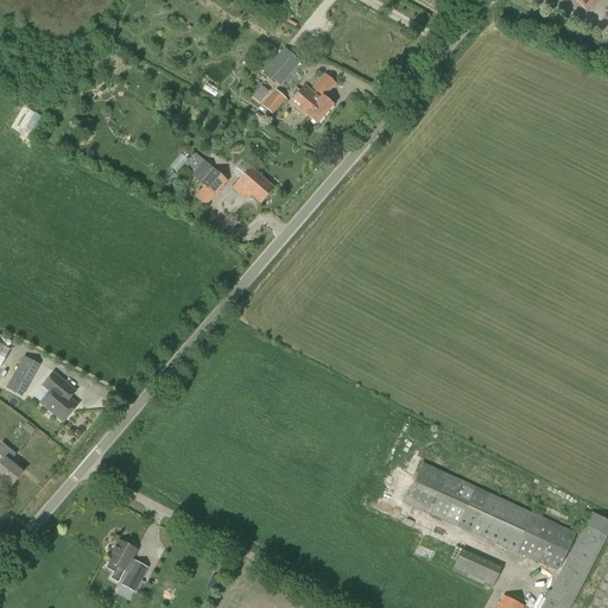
[(280,86),(301,62),(284,48),(263,71),(280,86)]
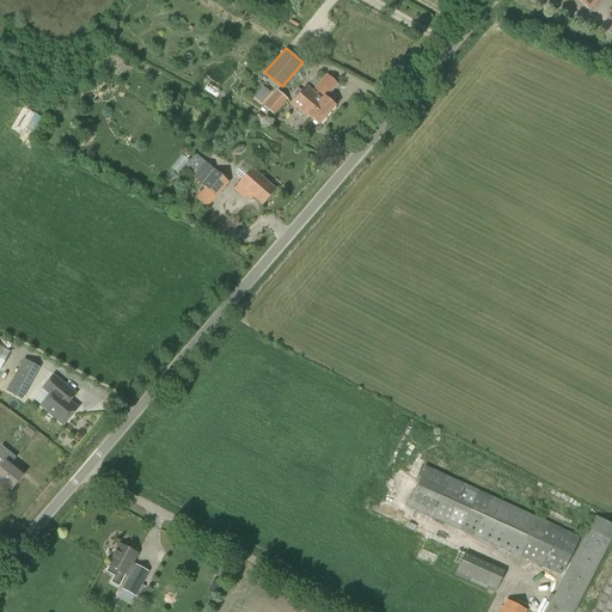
[(330,93),(337,85),(326,74),(314,89),(317,92),(316,93),(307,85),(291,104),(307,120),(310,117),(318,126),(335,106),(330,102),(335,97),(330,93)]
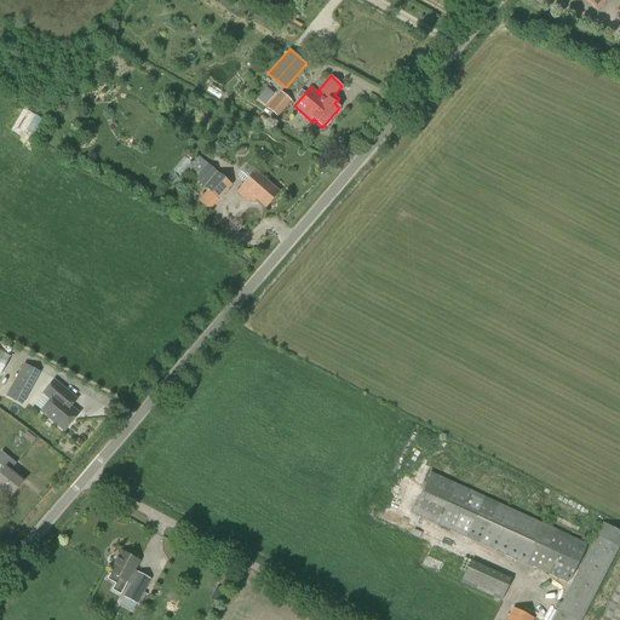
[(279,118),(292,101),(281,92),(268,108),(279,118)]
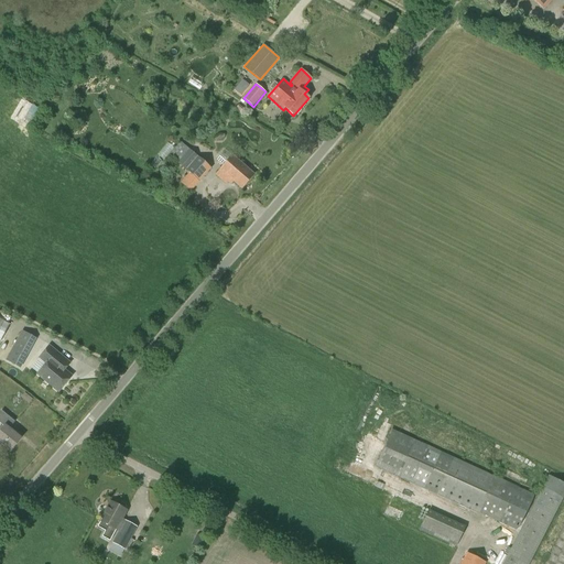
[(34,121),(40,107),(33,104),(26,118),(34,121)]
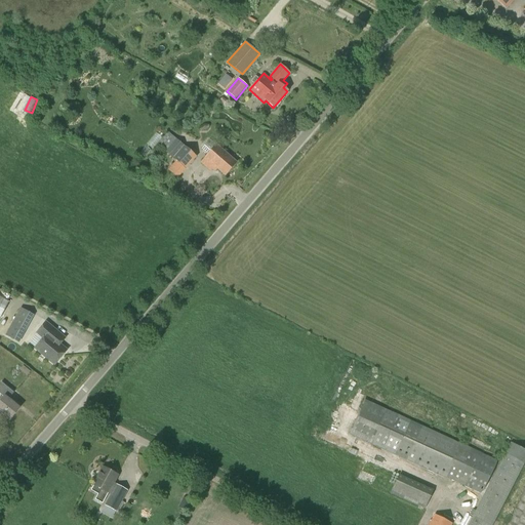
[(221,97),(218,101),(226,108),(230,104),(221,97)]
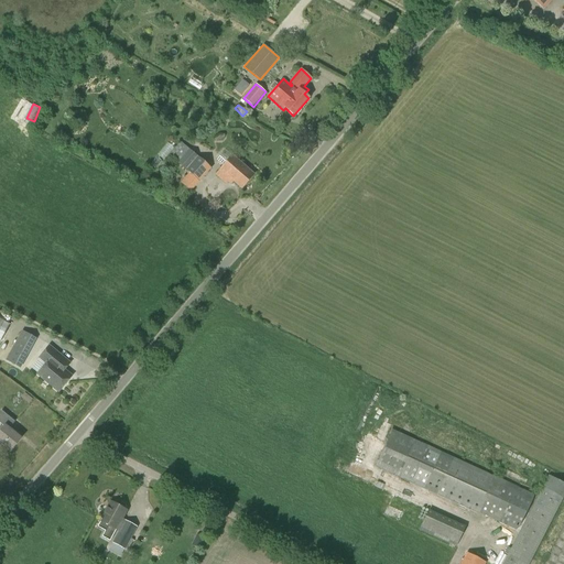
[(164,158),(174,147),(169,142),(160,153),(164,158)]
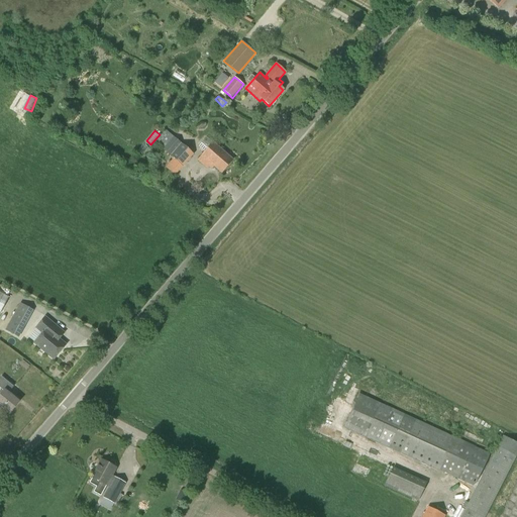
[(183,167),(193,154),(165,130),(154,142),(183,167)]
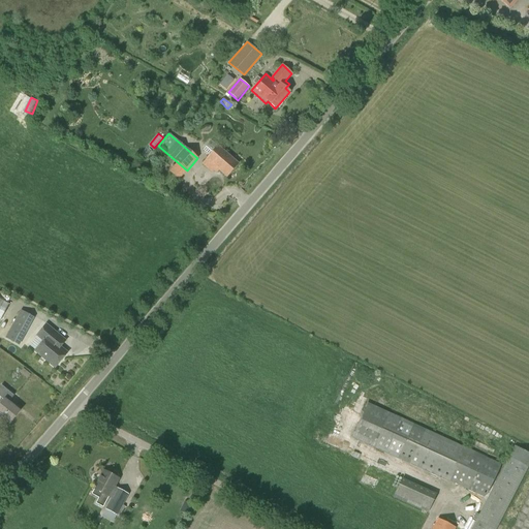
[(226,178),(239,164),(218,146),(206,159),(226,178)]
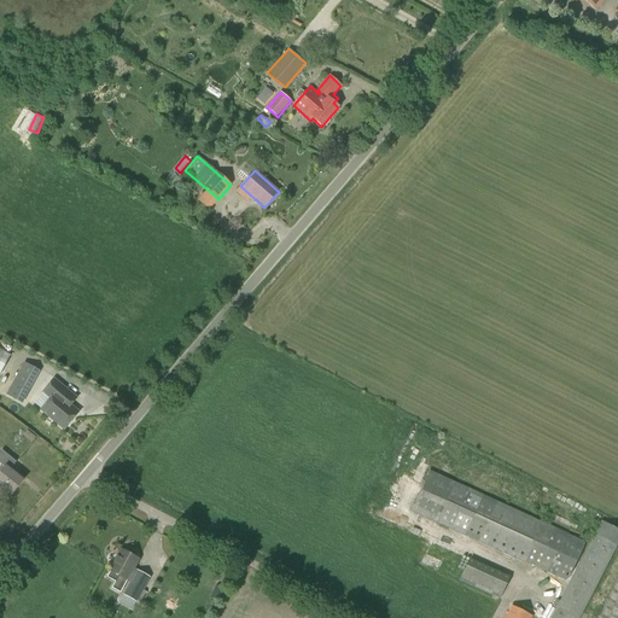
[(0,373),(10,355),(0,349),(0,373)]
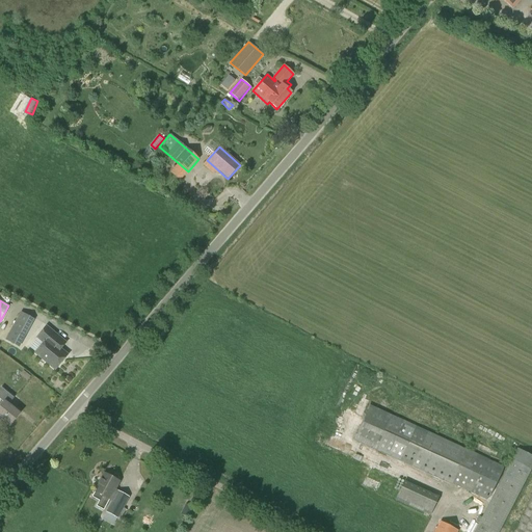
[(19,347),(34,319),(20,312),(5,340),(19,347)]
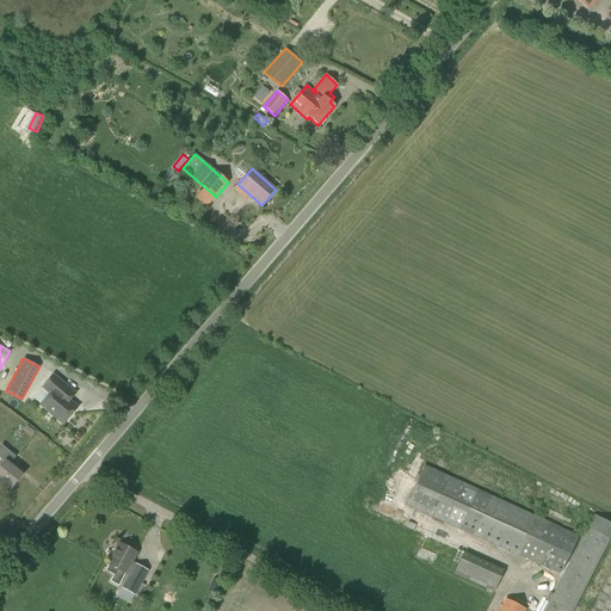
[(63,424),(76,408),(68,401),(74,394),(53,375),(42,387),(49,394),(39,405),(63,424)]
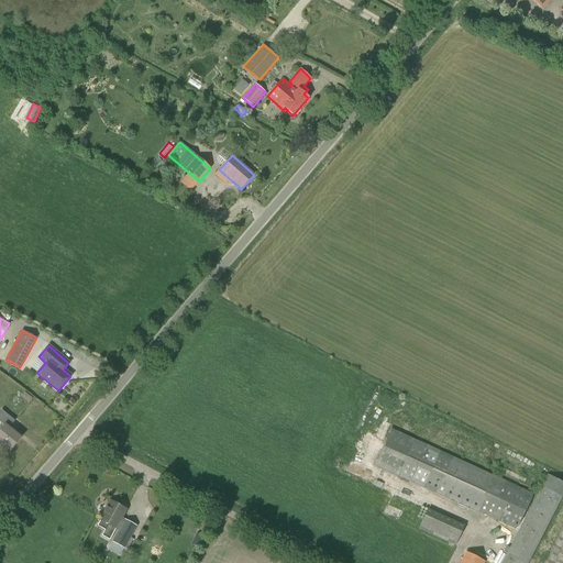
[(0,441),(10,450),(20,438),(8,428),(14,421),(1,410),(0,410),(0,422),(1,423),(0,424),(0,441)]
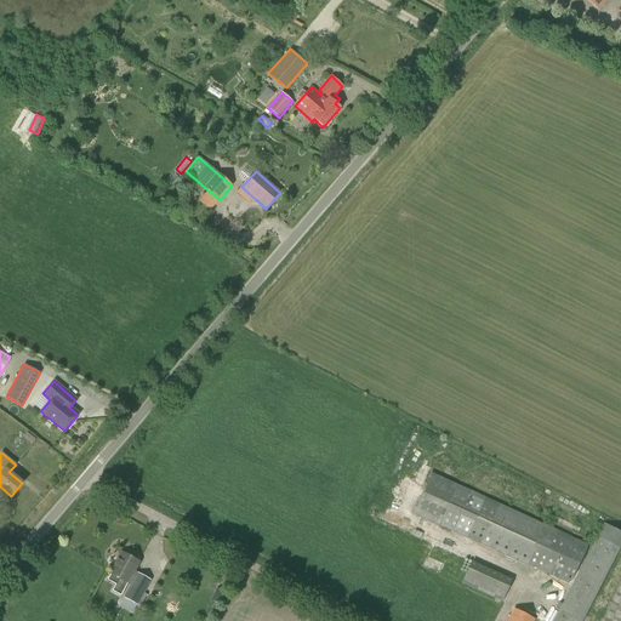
[(570,537),(543,525),(543,524),(429,472),(412,513),(528,565),(569,584),(587,545),(570,537)]
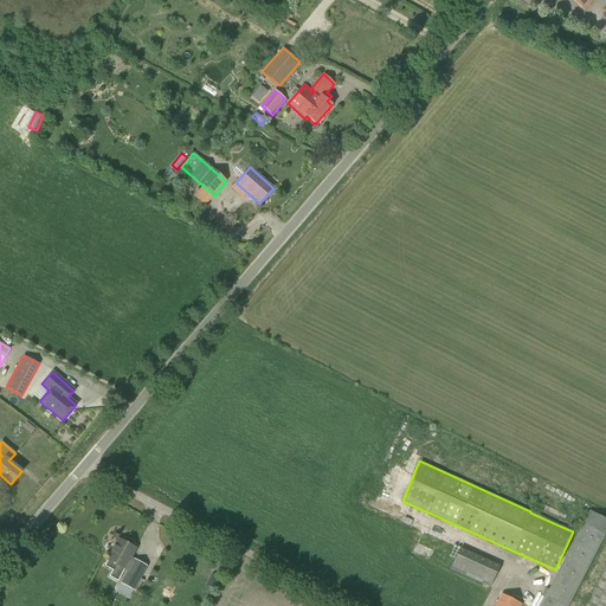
[(567,605),(605,533),(605,519),(588,510),(548,590),(545,588),(542,594),(545,597),(540,605),(567,605)]
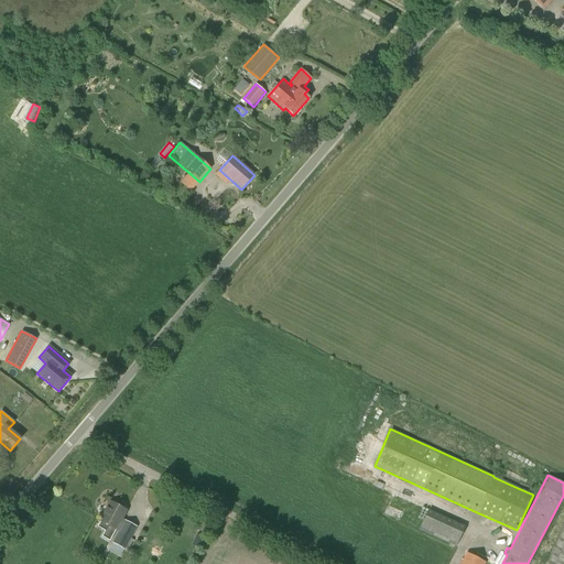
[(110,541),(116,530),(127,511),(109,502),(99,521),(108,525),(101,537),(110,541)]
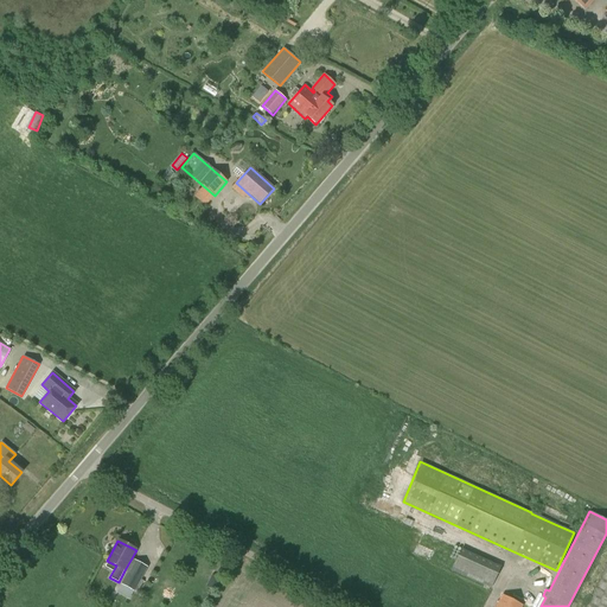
[(491,588),(500,567),(460,549),(451,570),(491,588)]
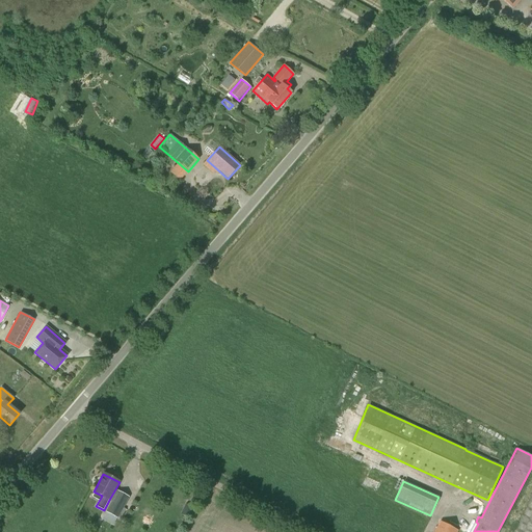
[(117,519),(129,497),(116,490),(106,512),(117,519)]
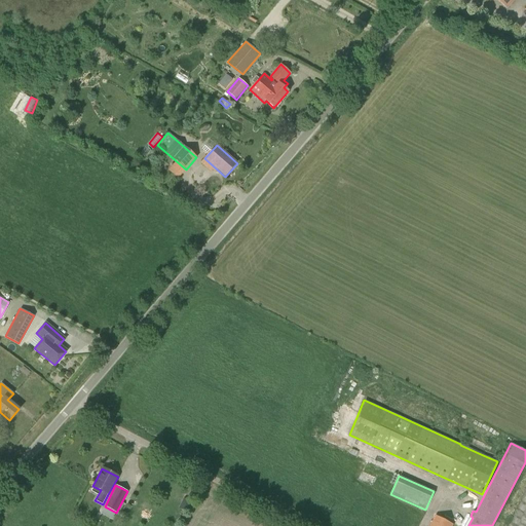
[(187,512),(192,502),(184,498),(179,508),(187,512)]
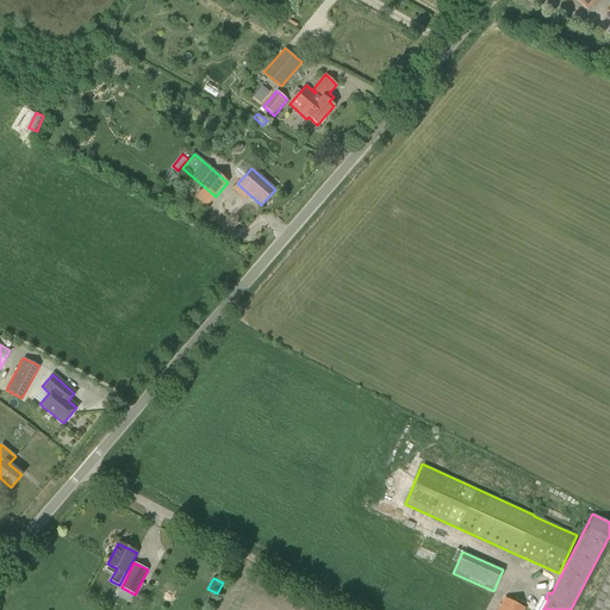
[(524,609),(526,609),(504,598),(497,609),(524,609)]
